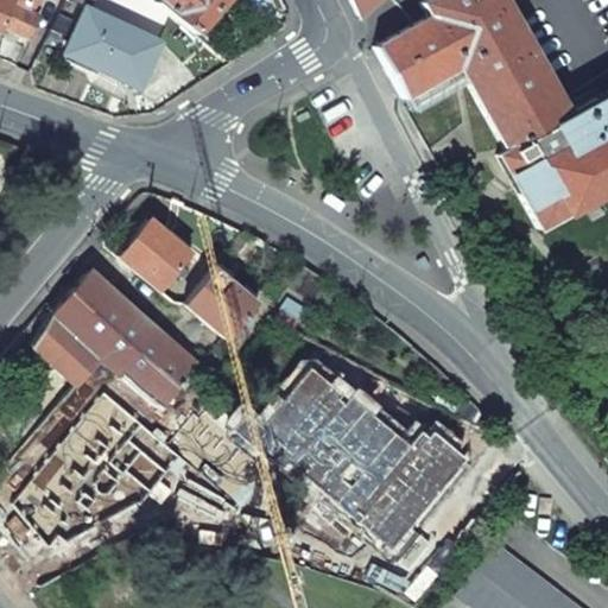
[(0,0),(0,18),(7,0),(14,0),(38,10),(42,0),(0,0)]
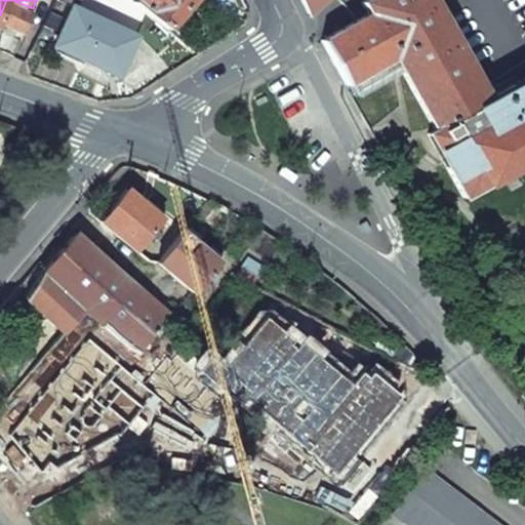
[(133,0),(132,1),(165,30),(191,0),(133,0)]
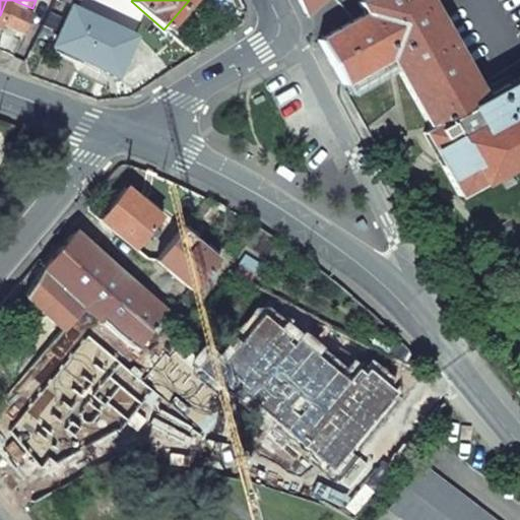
[(297,0),(304,13),(318,0),(297,0)]
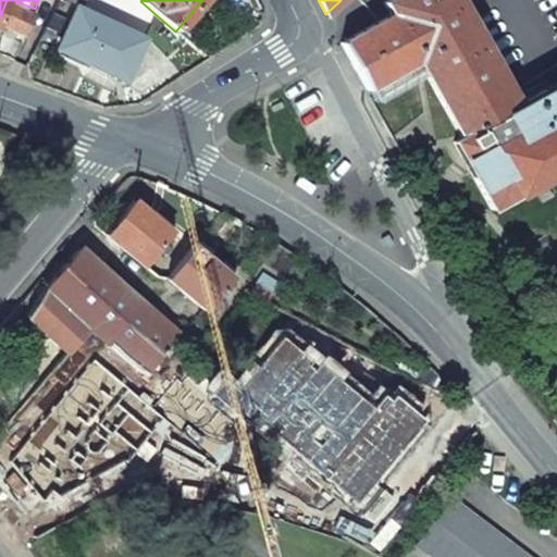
[(556,79),(515,104),(455,0),(387,0),(384,2),(390,13),(376,21),(339,40),(366,89),(417,63),(457,140),(450,144),(489,211),(556,170),(556,79)]
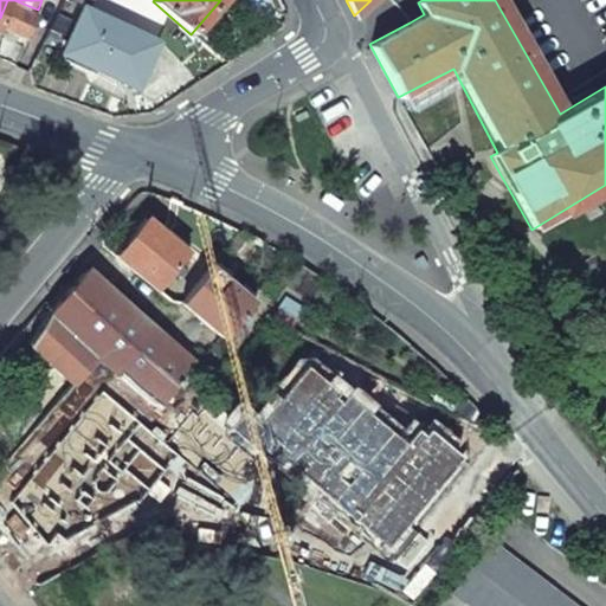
[(134,86),(154,43),(82,10),(62,53),(134,86)]
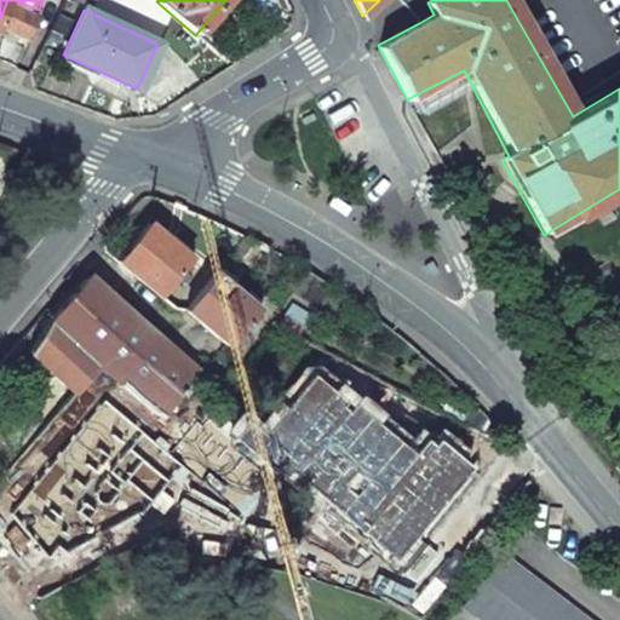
[(148,224),(118,259),(135,273),(135,277),(158,297),(184,264),(171,252),(174,247),(162,237),(148,224)]
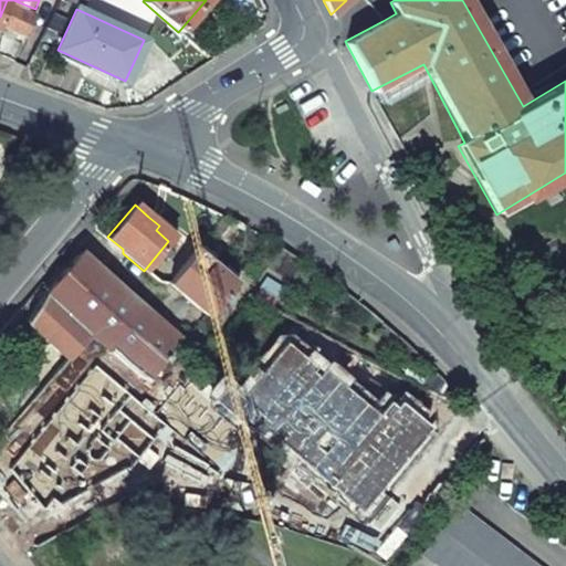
[(157,206),(148,217),(159,226),(156,230),(168,241),(176,231),(157,216),(161,210),(157,206)]
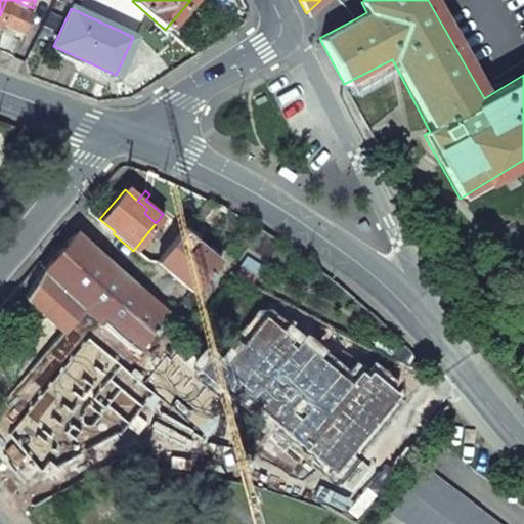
[(205,251),(181,231),(157,261),(171,271),(171,275),(190,292),(213,265),(202,256),(205,251)]
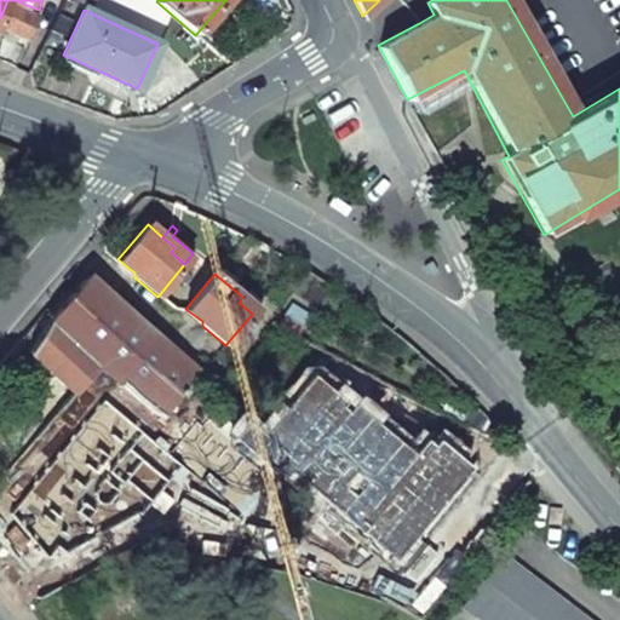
[(196,372),(86,276),(49,320),(99,363),(164,417),(196,372)]
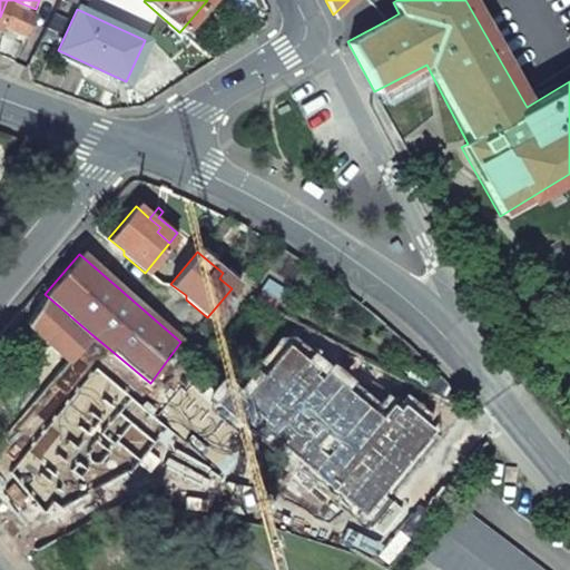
[(45,294),(26,324),(67,362),(91,334),(45,294)]
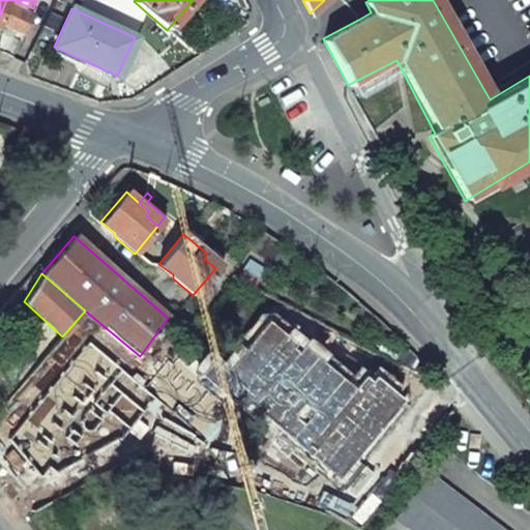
[(240,343),(211,379),(343,481),(407,400),(378,377),(375,380),(370,377),(360,389),(272,320),(248,350),(240,343)]
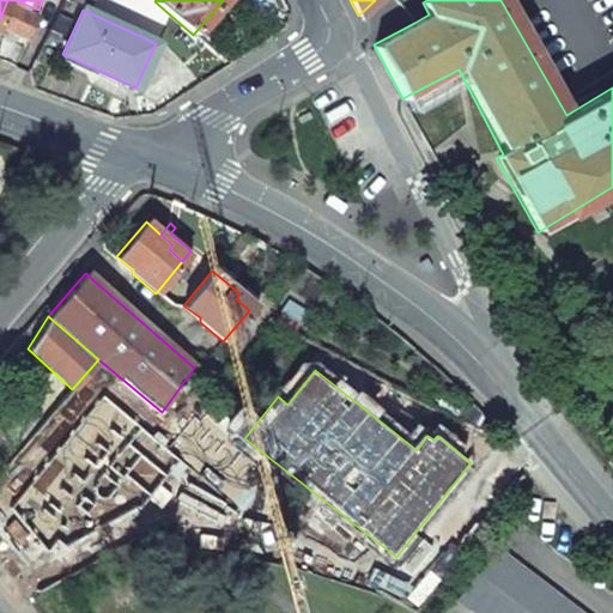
[(181,460),(104,398),(12,510),(49,551),(59,540),(68,547),(141,508),(181,460)]
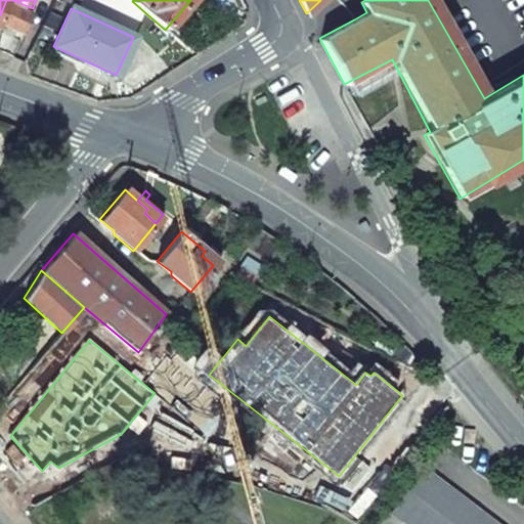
[(495,523),(425,469),(407,491),(450,523),(495,523)]
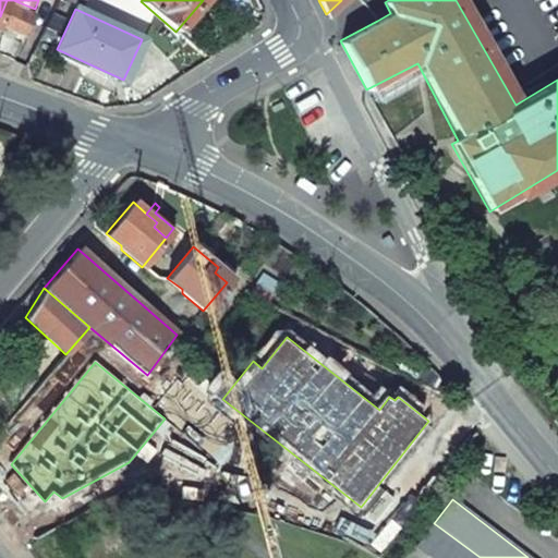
[(415,547),(428,557),(475,557),(433,524),(415,547)]
